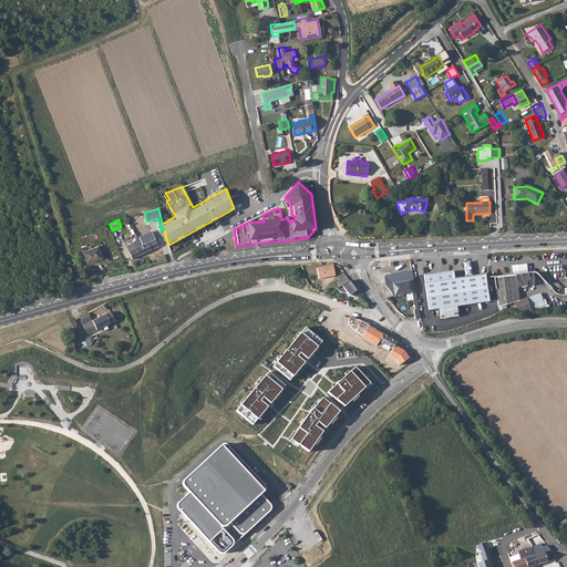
[(151,232),(138,237),(143,245),(146,253),(161,245),(156,235),(154,236),(151,232)]
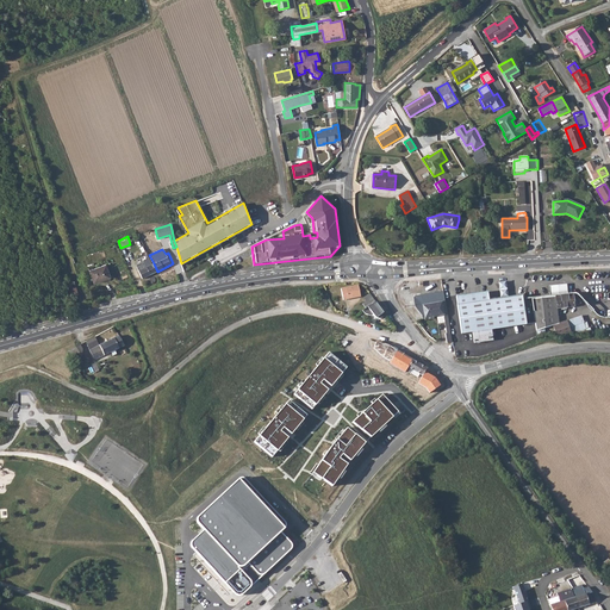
[(157,272),(154,263),(151,265),(148,255),(141,257),(143,261),(136,266),(142,279),(157,272)]
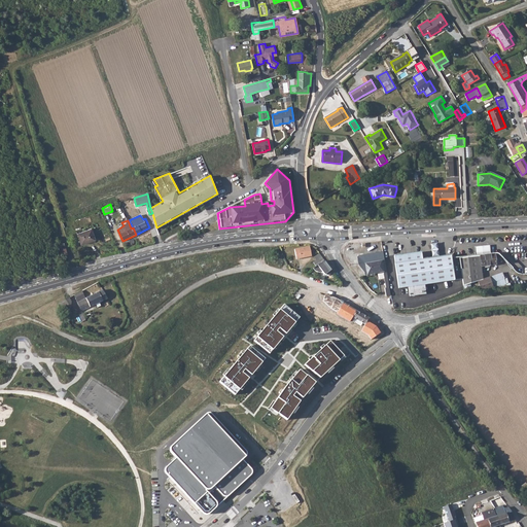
[(92,229),(77,234),(81,244),(96,239),(92,229)]
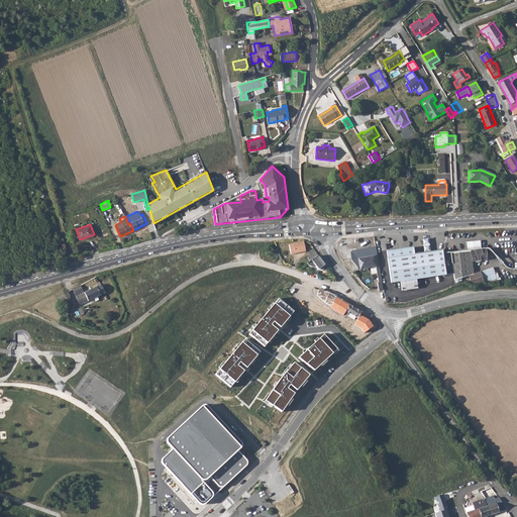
[(63,238),(56,239),(61,253),(67,251),(63,238)]
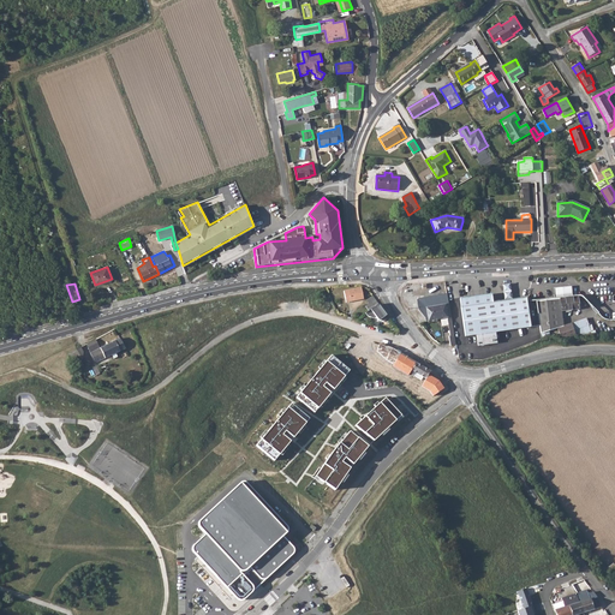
[(536,302),(538,312),(541,334),(547,332),(557,328),(560,338),(575,335),(571,323),(563,326),(561,311),(579,309),(578,297),(574,297),(572,297),(571,284),(553,285),(554,299),(536,300),(536,302)]
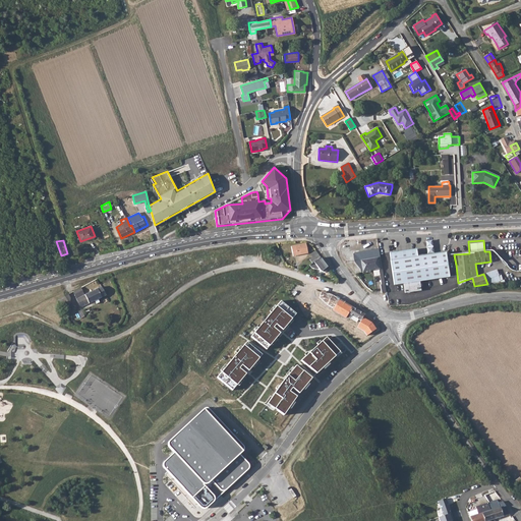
[(305,243),(292,246),(294,256),(307,252),(305,243)]
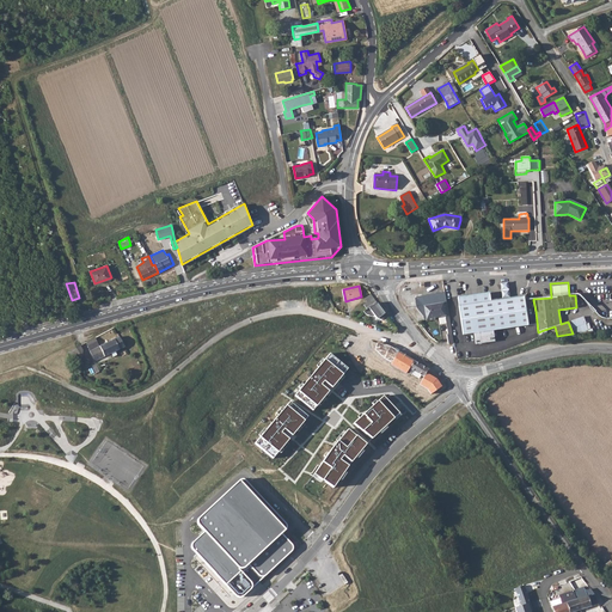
[(490,293),(459,297),(464,335),(473,332),(476,344),(495,341),(494,330),(527,325),(524,295),(491,300),(490,293)]
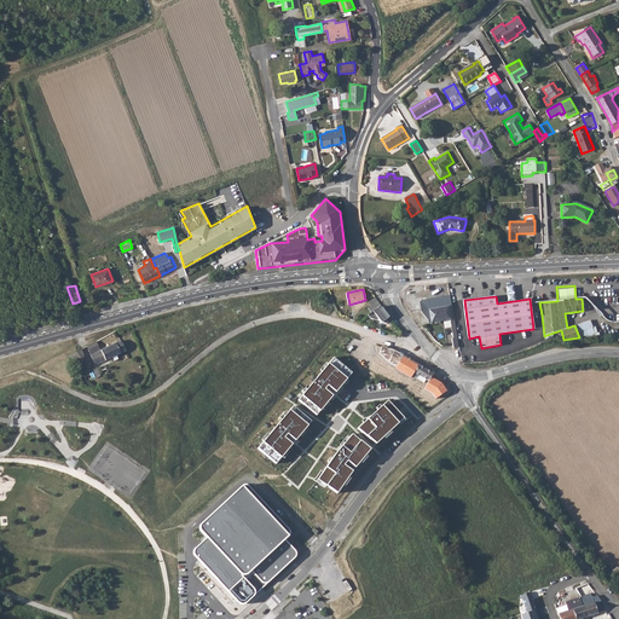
[(369,308),(371,313),(382,305),(376,298),(369,302),(371,306),(369,308)]
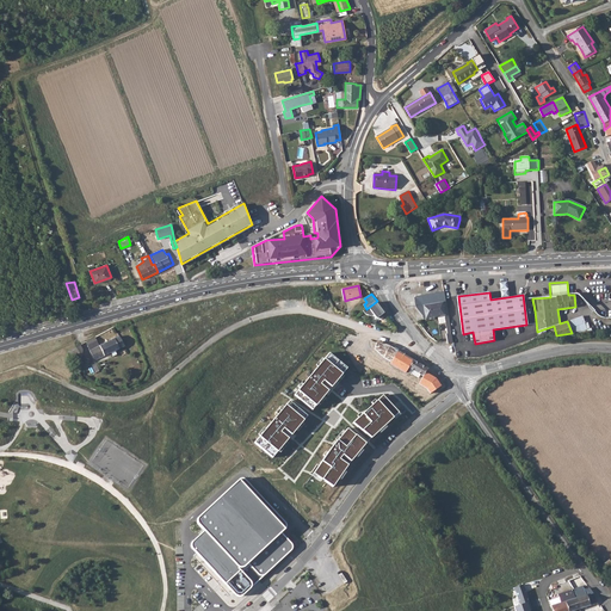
[(366,309),(364,310),(365,313),(371,315),(374,313),(376,316),(382,319),(387,315),(377,301),(366,309)]
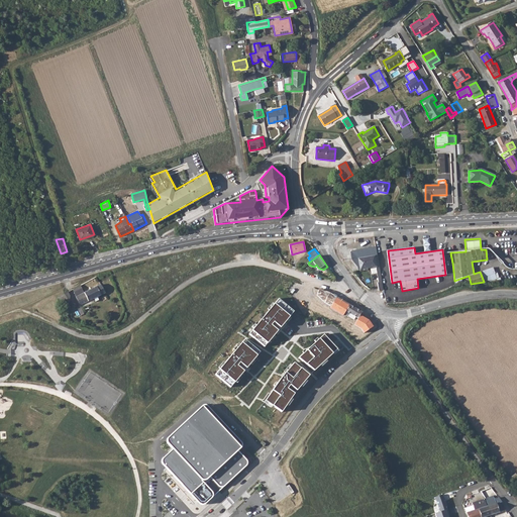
[(375,255),(358,259),(360,270),(376,267),(376,266),(375,255)]
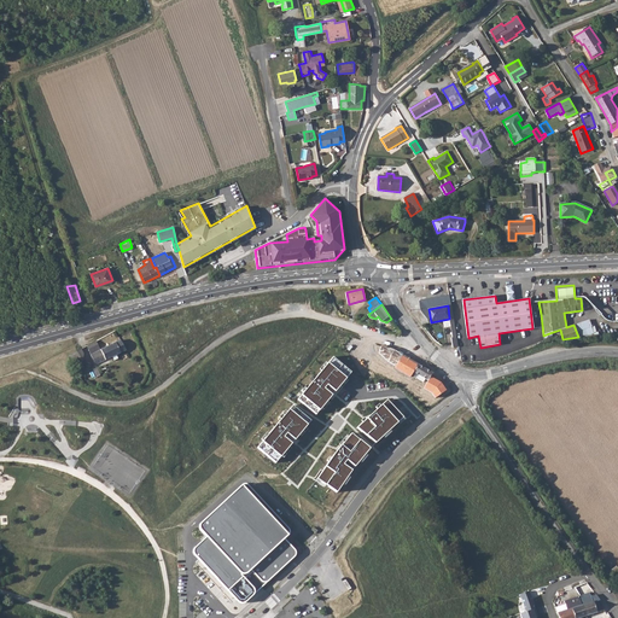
[(95,340),(87,345),(92,355),(100,350),(95,340)]
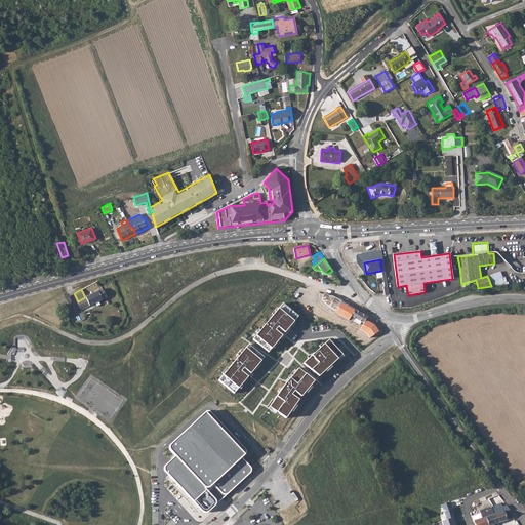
[(102,289),(85,297),(89,306),(95,304),(98,301),(107,298),(102,289)]
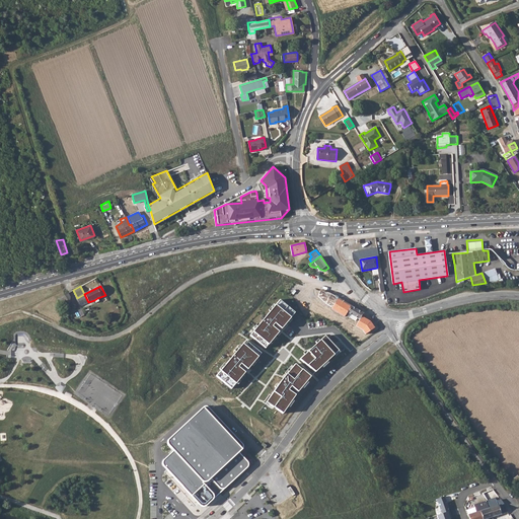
[(320,291),(317,299),(336,305),(350,314),(348,316),(356,321),(358,318),(360,320),(364,313),(350,306),(352,303),(340,297),(320,291)]
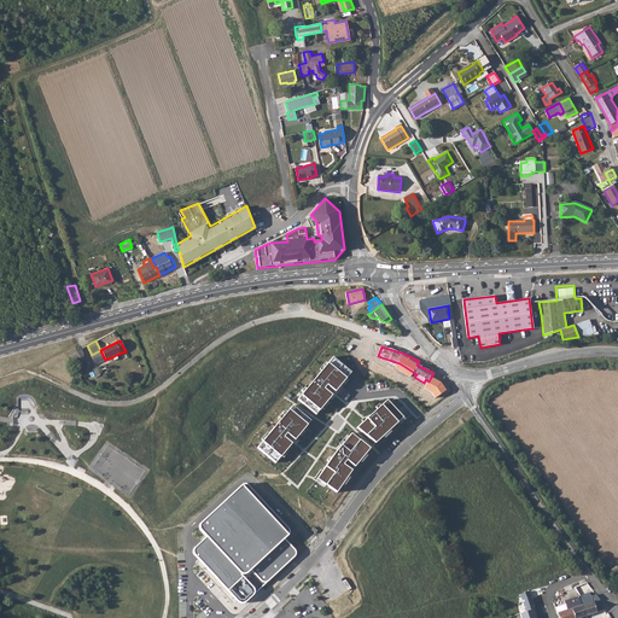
[(81,349),(68,356),(73,363),(75,367),(76,366),(80,363),(83,362),(83,353),(81,349)]
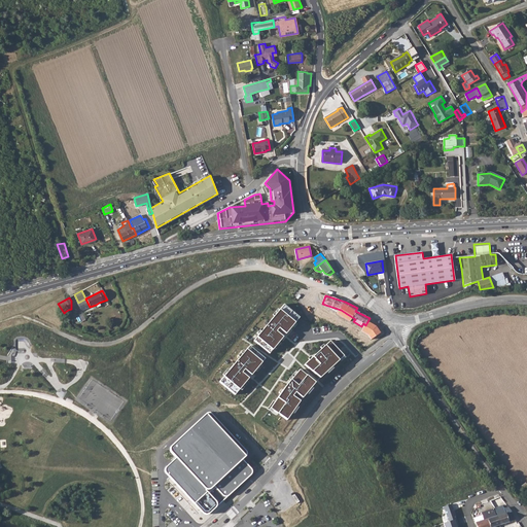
[(85,299),(78,303),(82,311),(90,307),(85,299)]
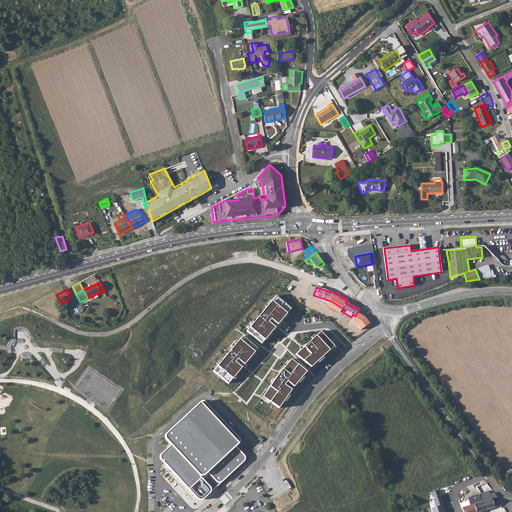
[(56,295),(49,299),(53,306),(60,301),(56,295)]
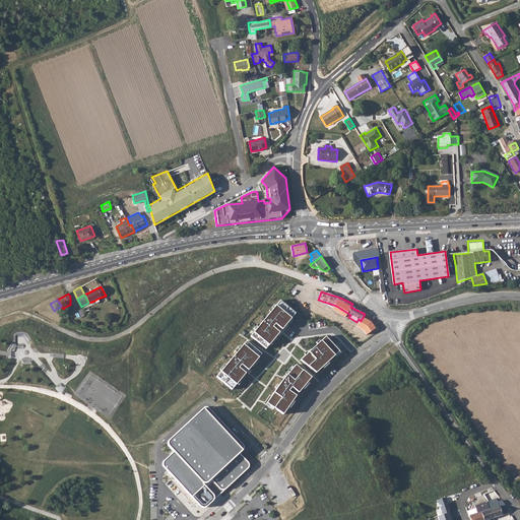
[(297,314),(281,301),(250,335),(265,349),(297,314)]
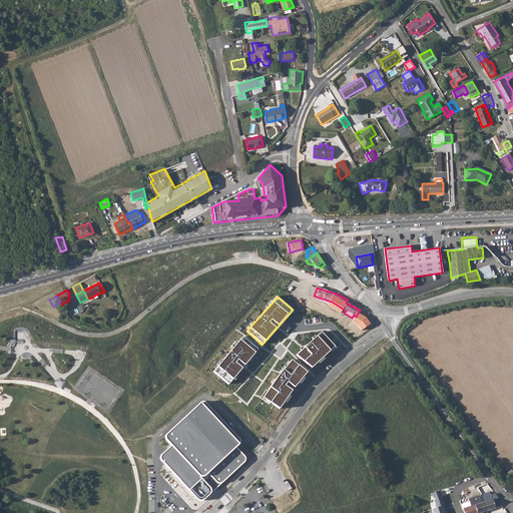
[(323,302),(320,308),(322,309),(326,311),(326,313),(330,315),(334,309),(323,302)]
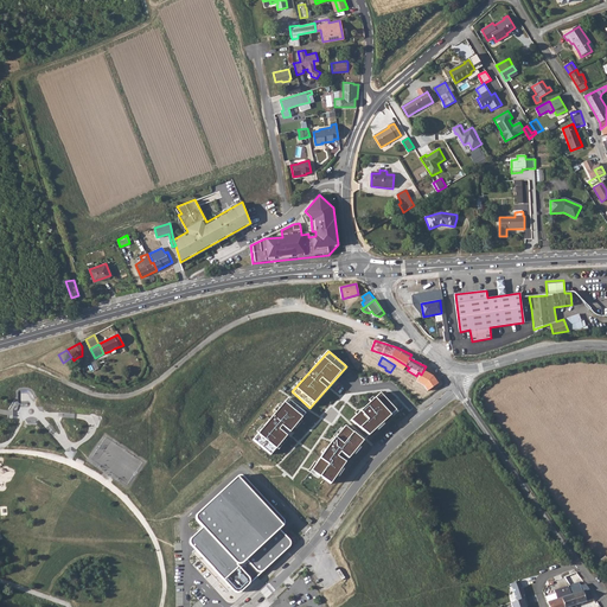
[(381,393),(350,420),(370,436),(397,410),(381,393)]
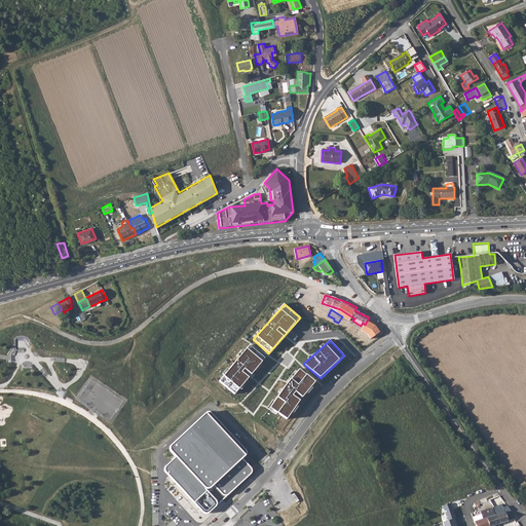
[(265,359),(250,345),(219,381),(234,395),(265,359)]
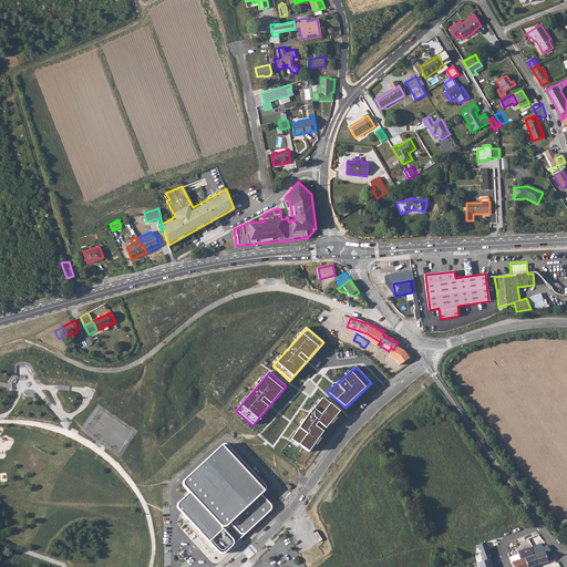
[(307,416),(291,440),(309,452),(325,430),(340,412),(322,398),(307,416)]
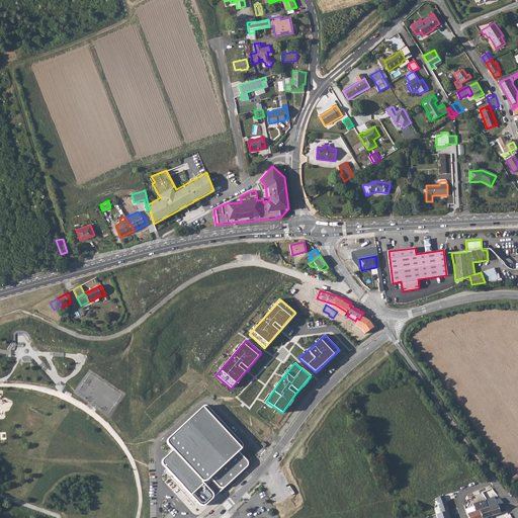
[(202,406),(166,439),(165,441),(165,444),(171,451),(162,460),(161,463),(163,466),(197,505),(202,506),(207,504),(247,466),(248,464),(247,461),(239,451),(243,447),(244,445),(242,442),(208,407),(205,406),(202,406)]
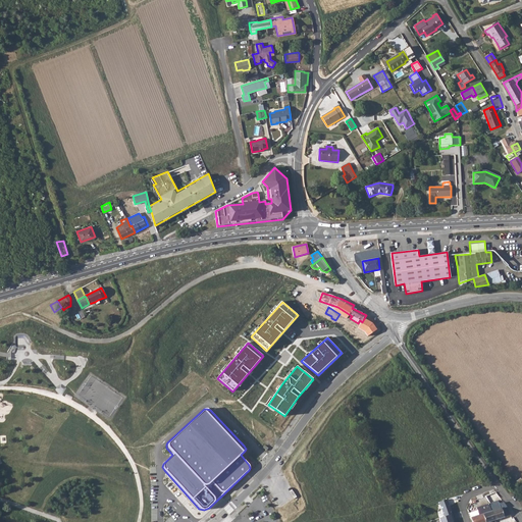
[(453,514),(448,499),(439,502),(445,517),(453,514)]
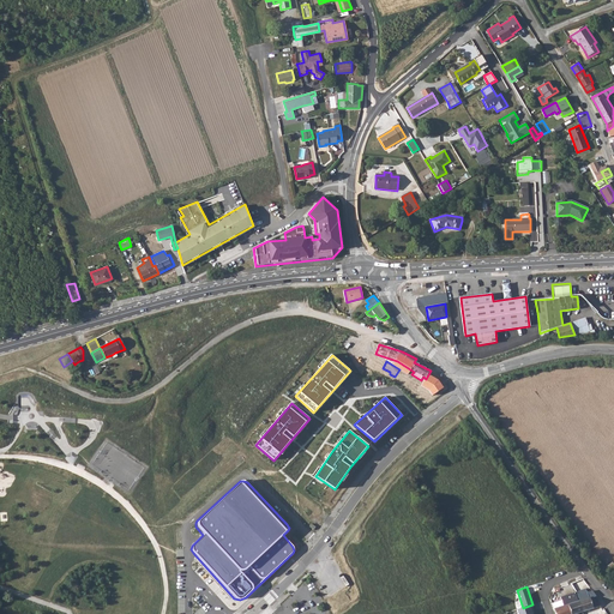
[(585,589),(576,593),(579,601),(583,612),(600,606),(597,597),(593,591),(588,594),(585,589)]
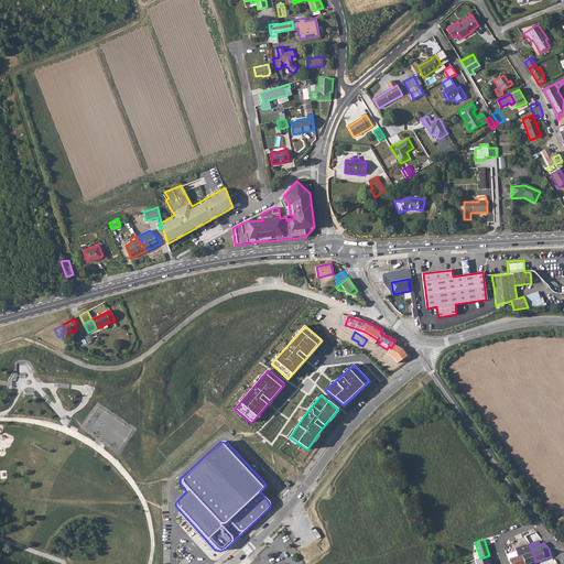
[(527,563),(535,562),(532,552),(531,552),(529,544),(516,549),(518,556),(509,560),(510,563),(527,563)]
